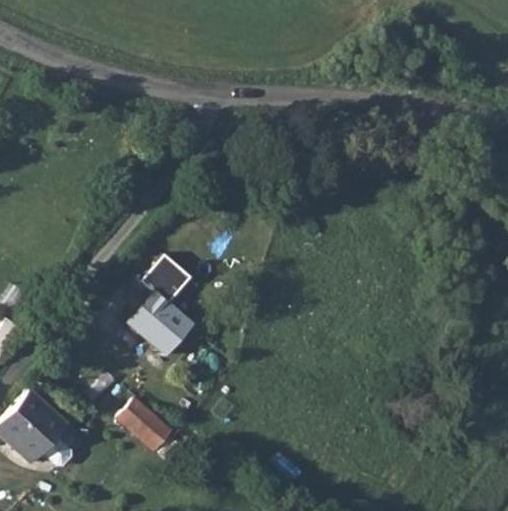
[(193,326),(153,292),(126,324),(166,357),(193,326)]
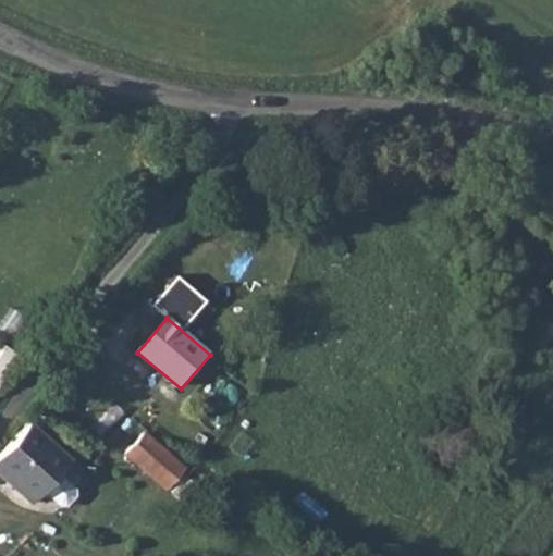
[(0,396),(24,354),(0,341),(0,396)]
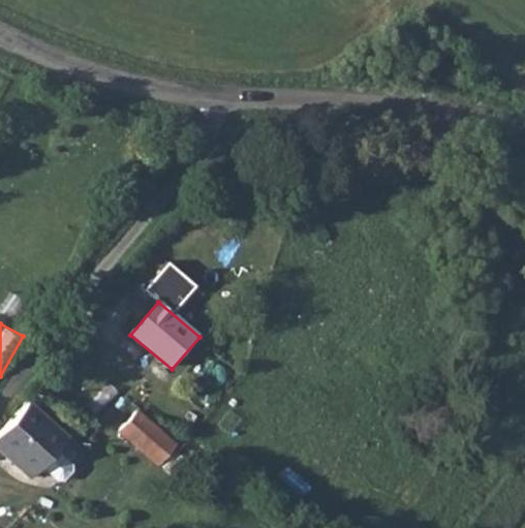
[(27,401),(0,435),(0,448),(12,461),(48,418),(27,401)]
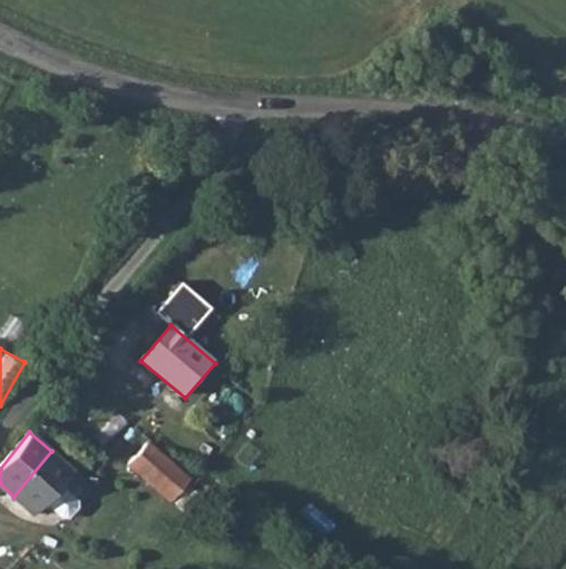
[(193,471),(147,438),(129,462),(174,496),(193,471)]
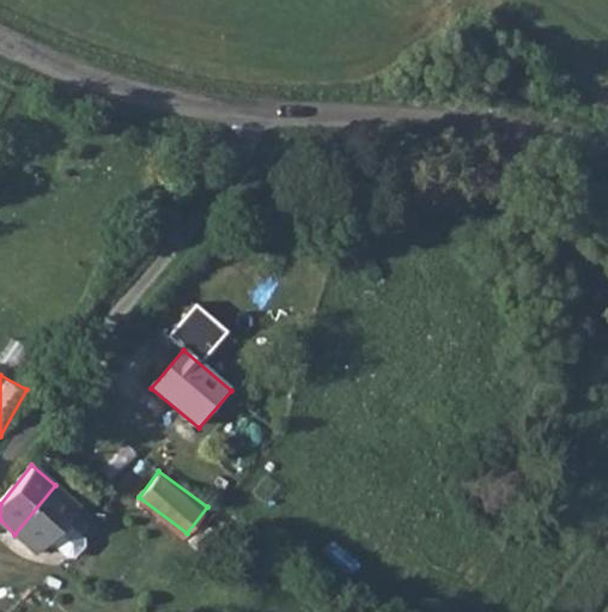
[(55,485),(14,534),(40,556),(50,543),(70,559),(76,558),(85,547),(84,541),(66,525),(80,509),(55,485)]
